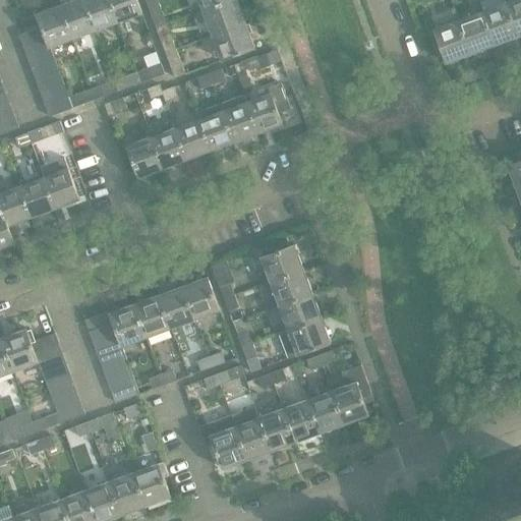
[(83,0),(80,0),(61,8),(72,40),(96,32),(83,0)]
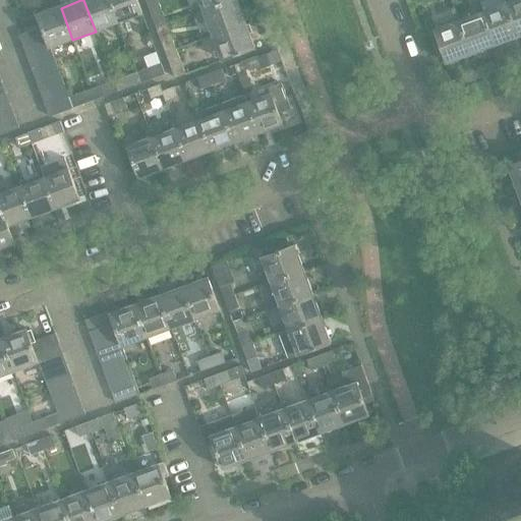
[(83,0),(96,32),(119,22),(110,0),(83,0)]
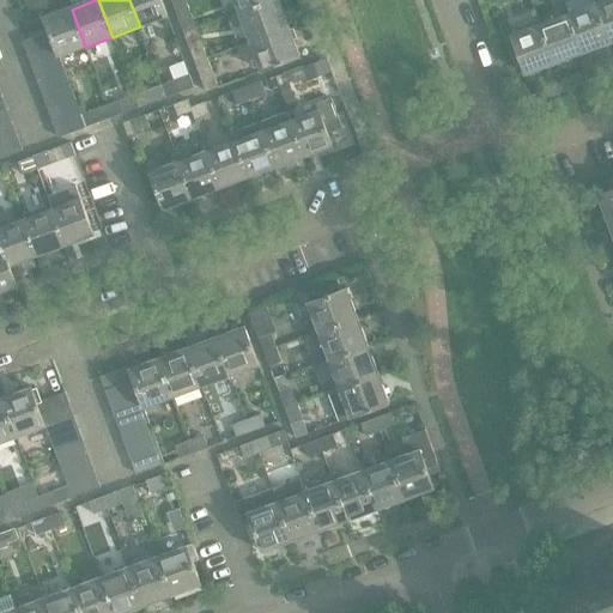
[(162,0),(129,0),(140,26),(168,17),(162,0)]
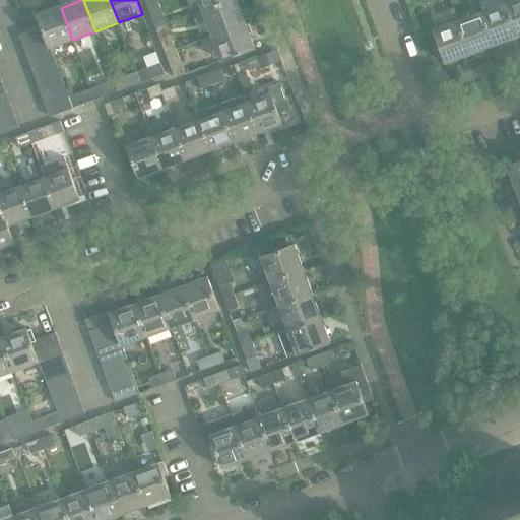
[(156,28),(167,24),(157,0),(147,4),(156,28)]
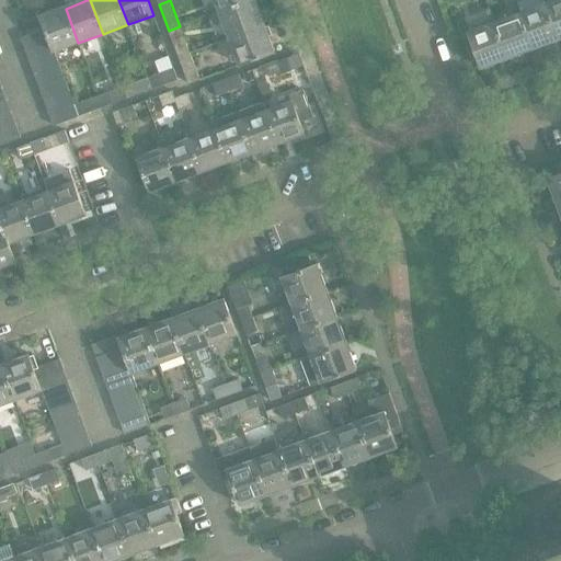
[(251,0),(215,0),(219,12),(251,0)]
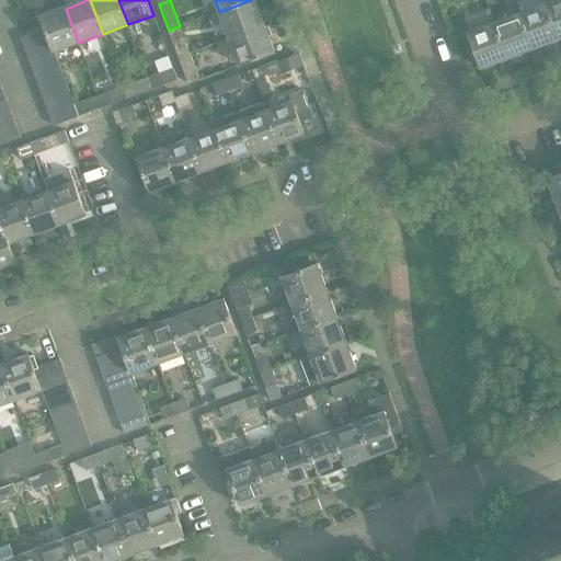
[(251,0),(219,12),(229,39),(265,26),(255,0),(251,0)]
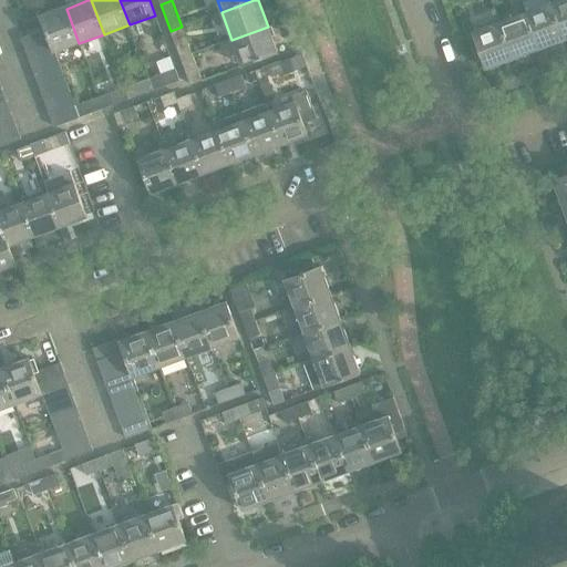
[(566,39),(566,38),(566,0),(559,0),(553,2),(566,39)]
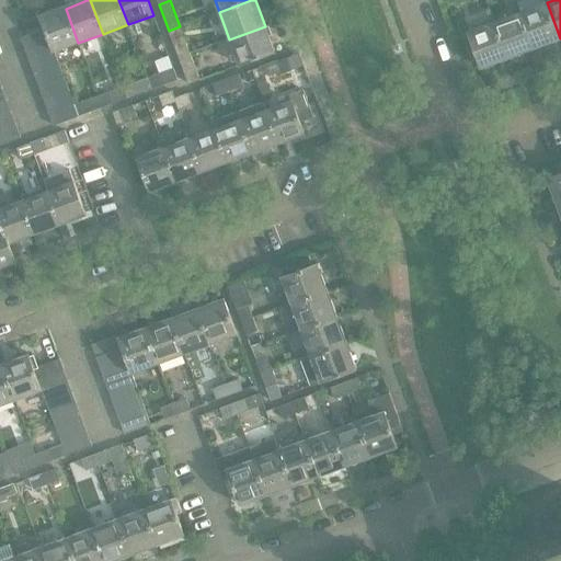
[(535,48),(560,38),(547,2),(522,12),(535,48)]
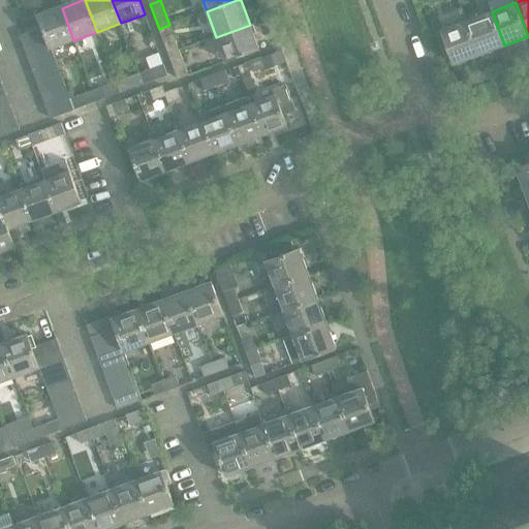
[(49,50),(50,50),(73,40),(62,8),(36,18),(41,30),(45,41),(49,50)]
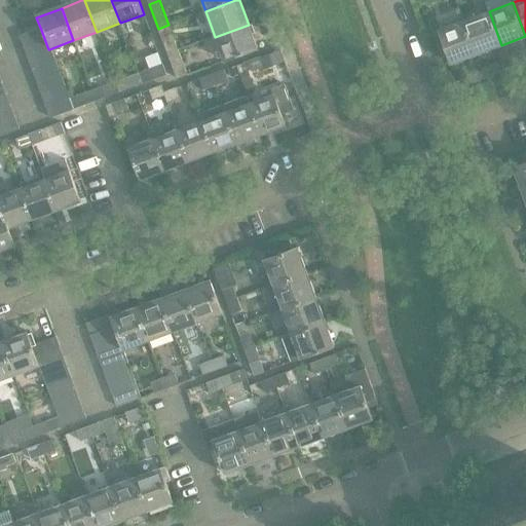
[(477,53),(501,45),(489,11),(464,21),(477,53)]
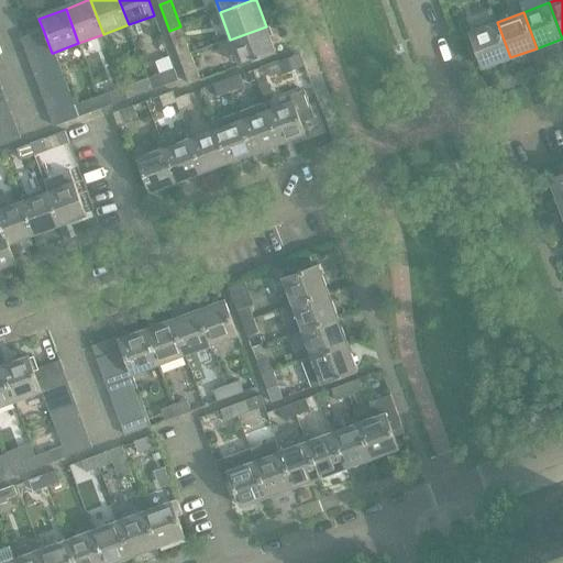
[(484,67),(510,57),(497,22),(471,31),(484,67)]
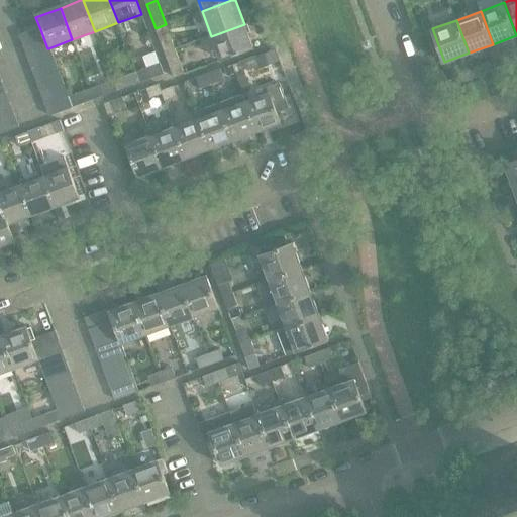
[(156,28),(165,53),(176,49),(166,24),(156,28)]
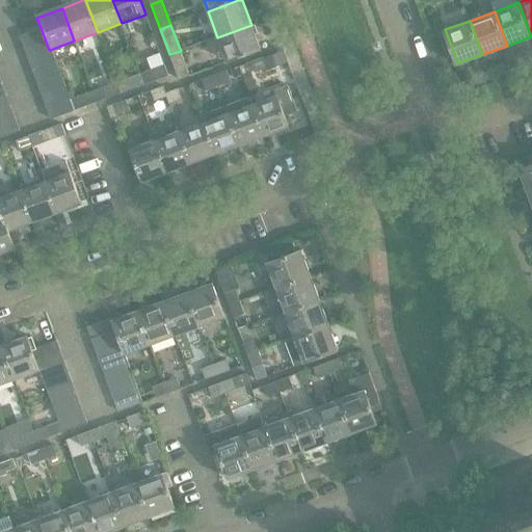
[(261,50),(251,25),(217,37),(228,62),(261,50)]
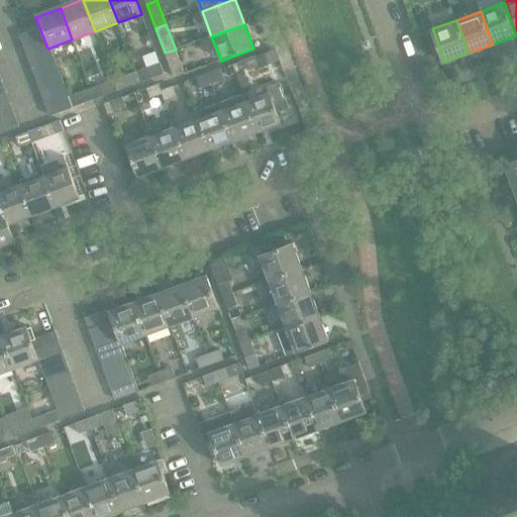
[(20,36),(24,47),(44,40),(40,29),(20,36)]
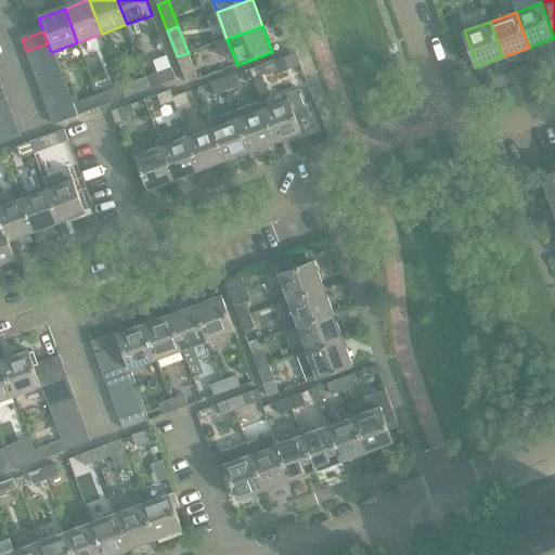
[(48,43),(26,51),(30,64),(53,55),(52,52),(51,52),(48,43)]
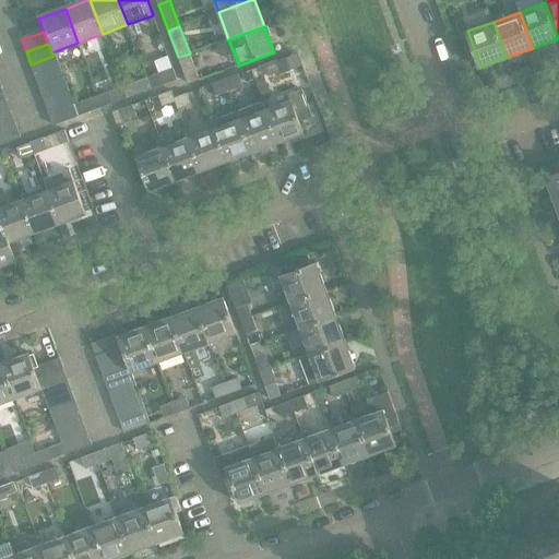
[(178,57),(188,84),(200,80),(190,54),(178,57)]
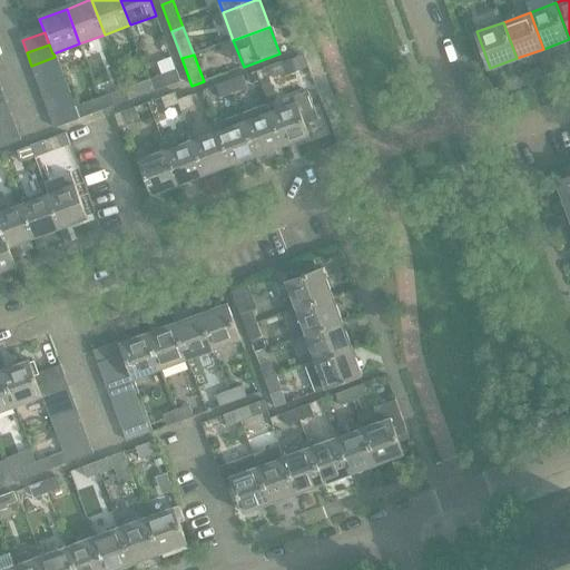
[(55,57),(31,66),(36,78),(59,69),(55,57)]
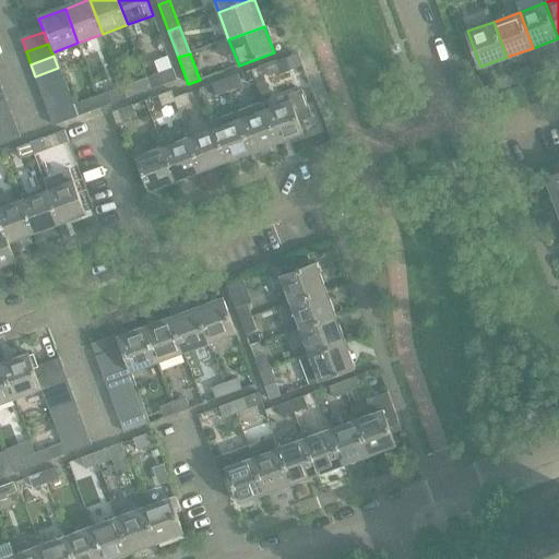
[(282,72),(277,60),(264,66),(269,76),(282,72)]
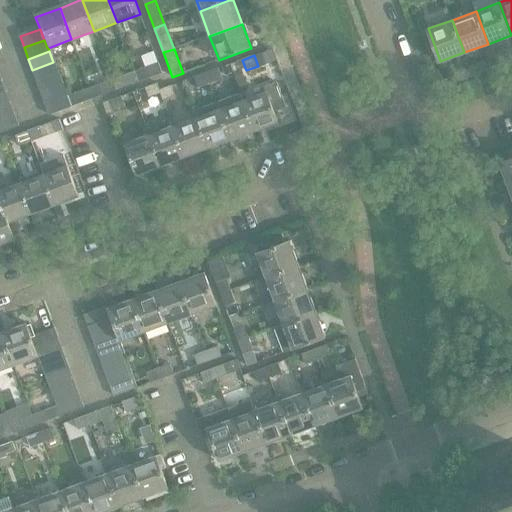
[(53,62),(32,70),(36,81),(58,73),(53,62)]
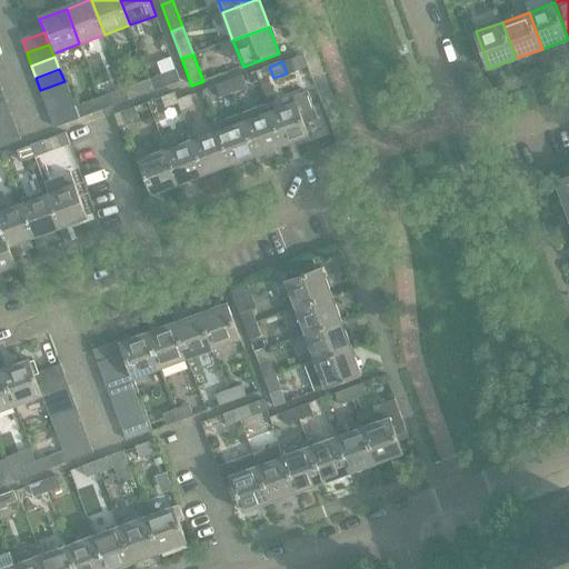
[(155,91),(180,81),(177,70),(150,80),(155,91)]
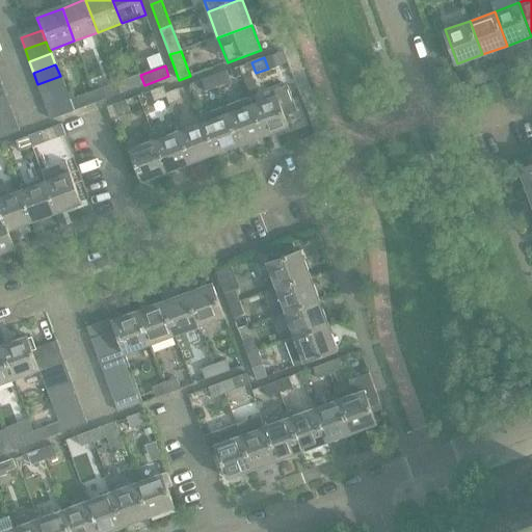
[(218,86),(231,82),(227,72),(215,76),(218,86)]
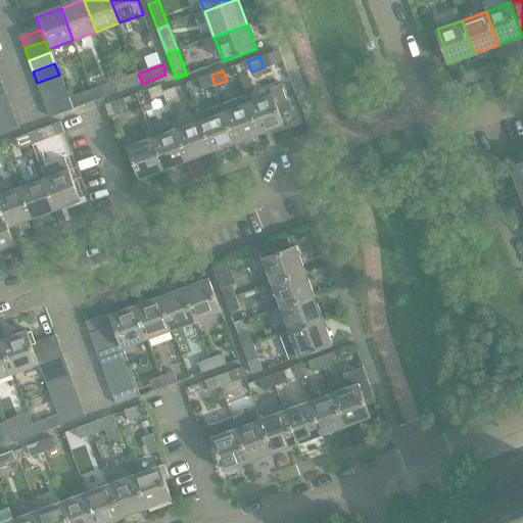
[(138,74),(115,82),(119,92),(142,84),(138,74)]
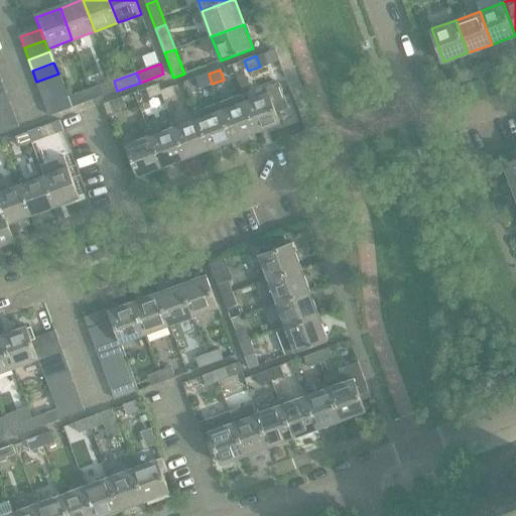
[(58,74),(36,82),(41,93),(62,85),(58,74)]
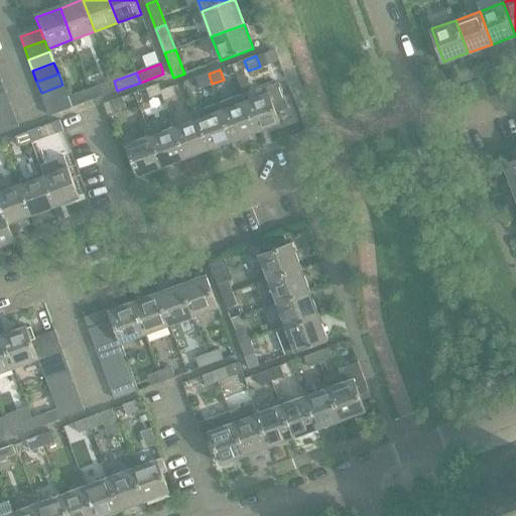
[(209,74),(197,78),(201,88),(212,84),(209,74)]
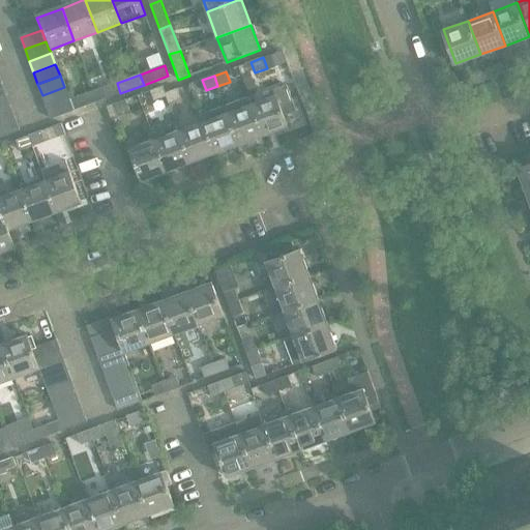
[(120,93),(117,83),(93,92),(96,102),(120,93)]
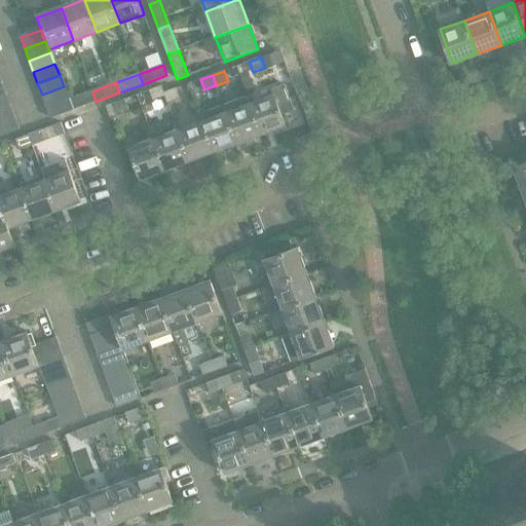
[(150,90),(153,101),(165,97),(164,92),(162,85),(150,90)]
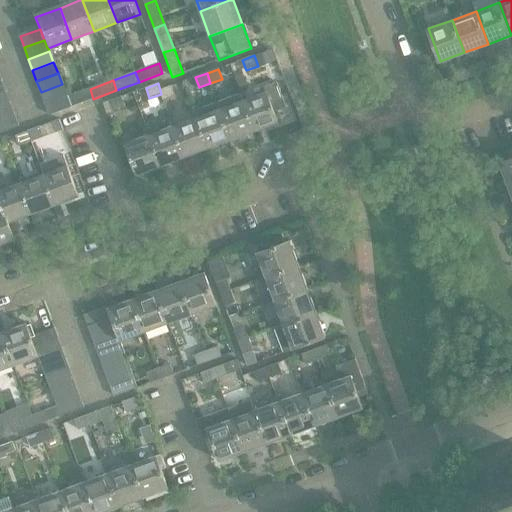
[(62,84),(41,92),(45,104),(66,96),(62,84)]
